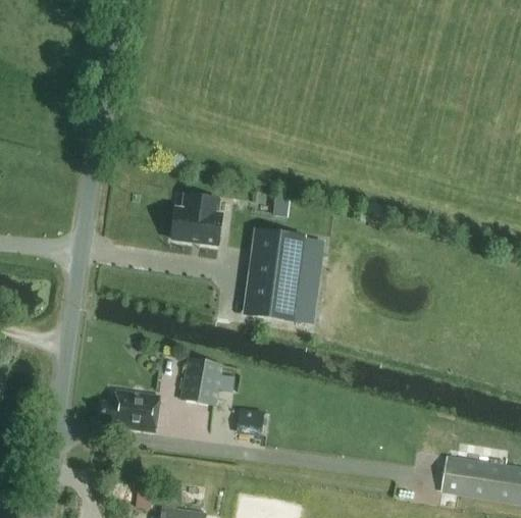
[(169,239),(218,246),(222,211),(218,210),(220,196),(181,192),(179,206),(173,205),(169,239)]
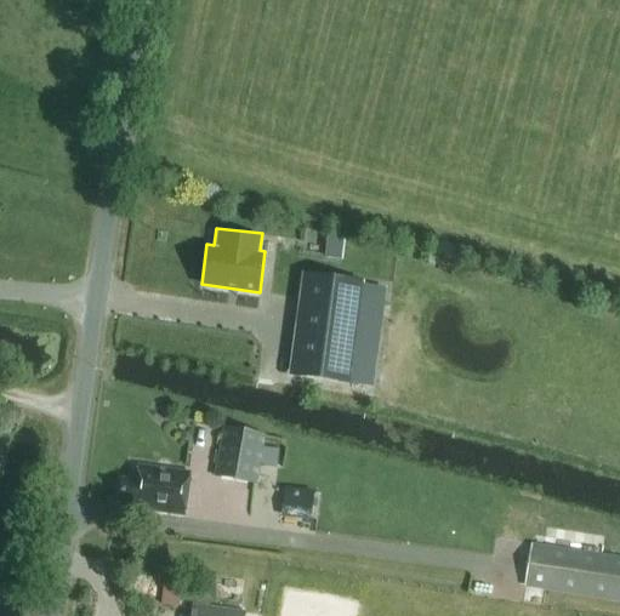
[(311,274),(297,372),(348,378),(362,280),(311,274)]
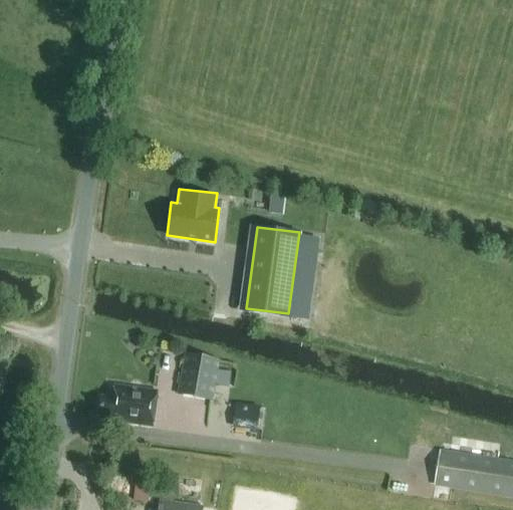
[(184,350),(176,392),(211,398),(218,357),(184,350)]
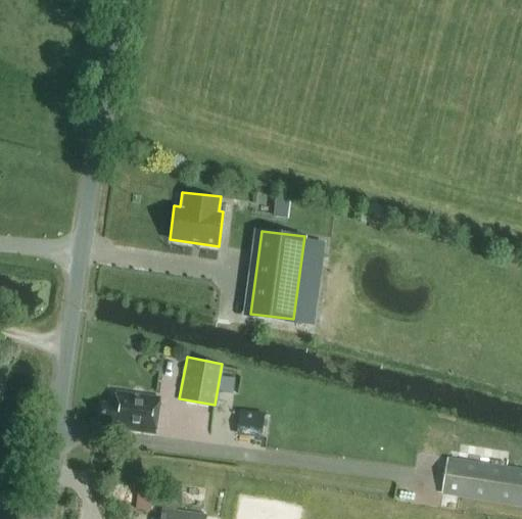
[(155,432),(159,394),(114,388),(112,402),(102,399),(99,420),(110,422),(109,426),(155,432)]
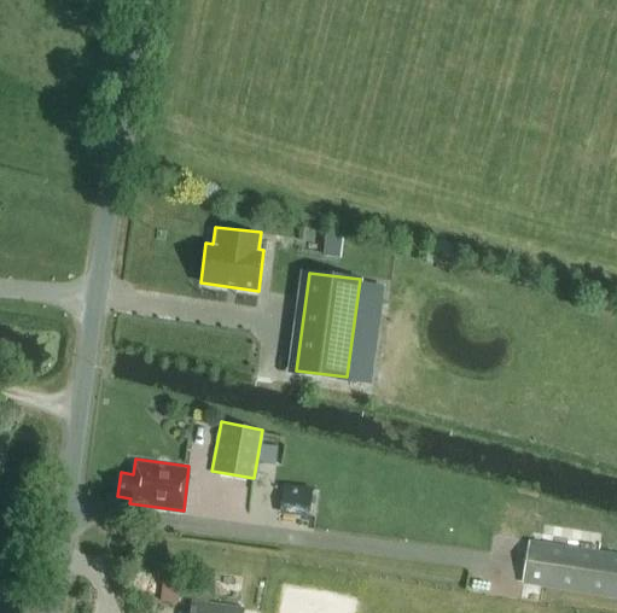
[(322,509),(321,480),(285,483),(286,511),(322,509)]
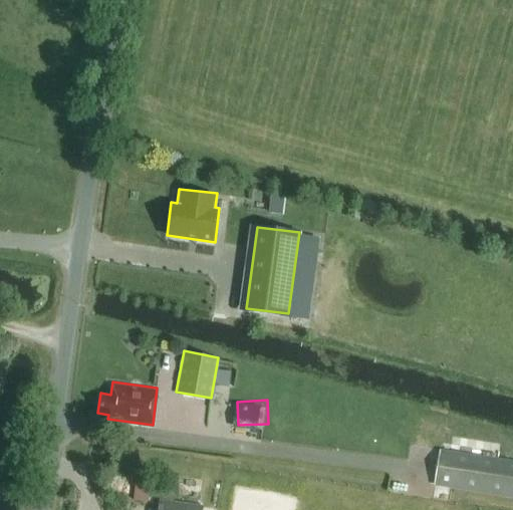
[(512,495),(512,458),(439,447),(433,483),(512,495)]
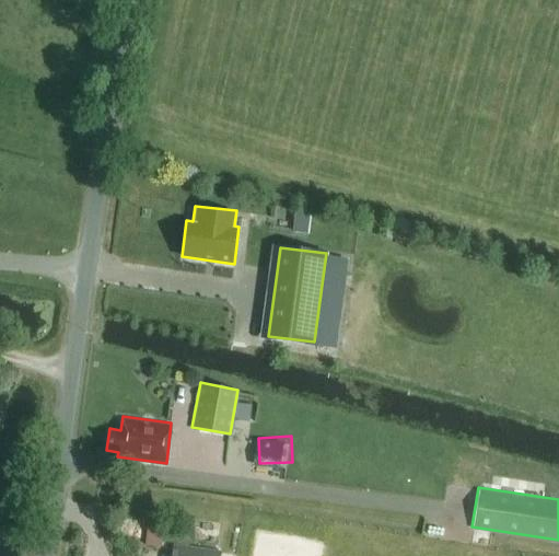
[(153,541),(170,542),(171,521),(153,521),(153,541)]
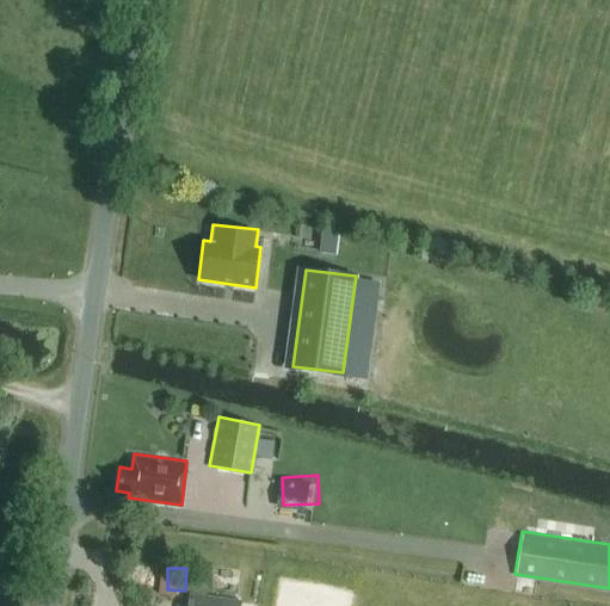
[(238,605),(240,598),(189,591),(185,605),(238,605)]
